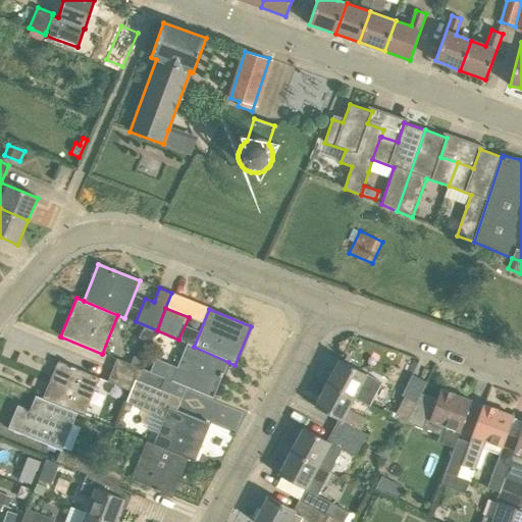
[(144,327),(139,340),(149,344),(154,332),(144,327)]
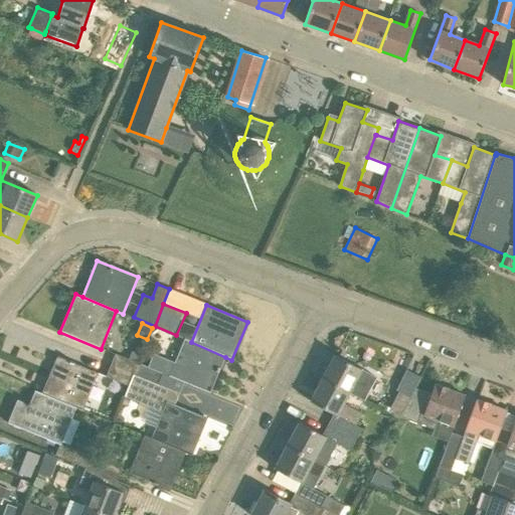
[(134,375),(157,385),(162,373),(210,393),(225,357),(191,342),(184,339),(174,363),(153,354),(148,368),(139,364),(134,375)]
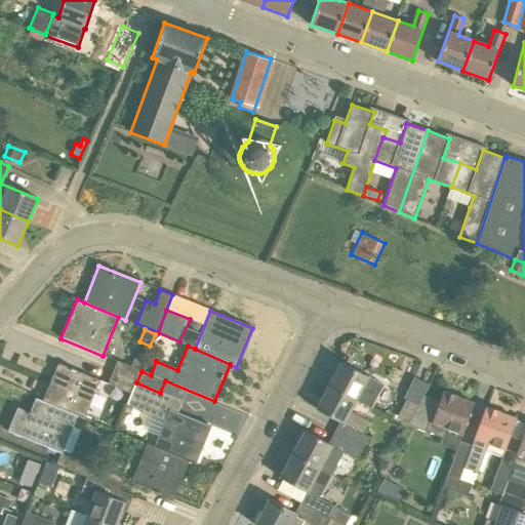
[(145,363),(134,359),(131,367),(142,371),(145,363)]
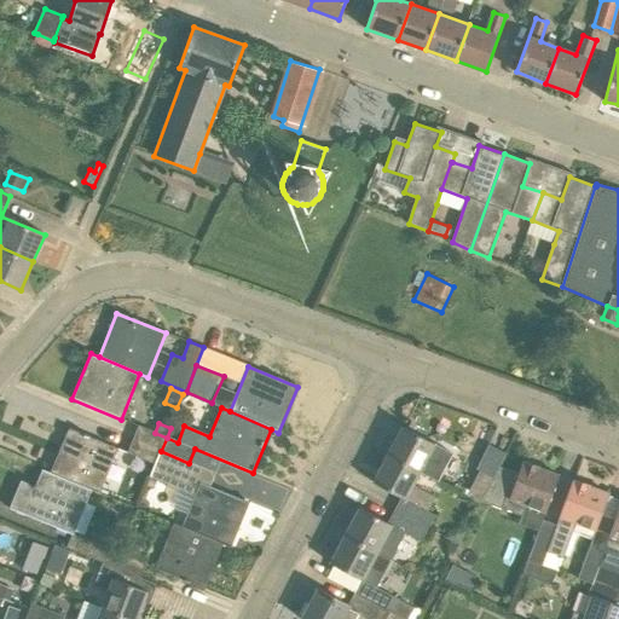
[(167,438),(139,427),(133,439),(161,451),(167,438)]
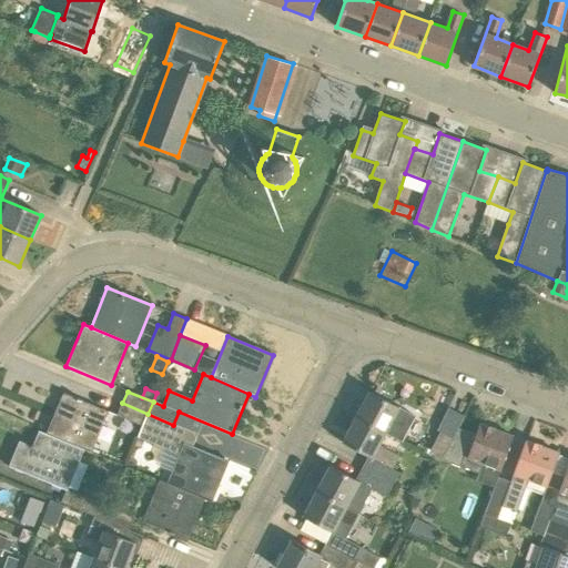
[(369,393),(356,417),(386,433),(385,434),(403,443),(416,417),(369,393)]
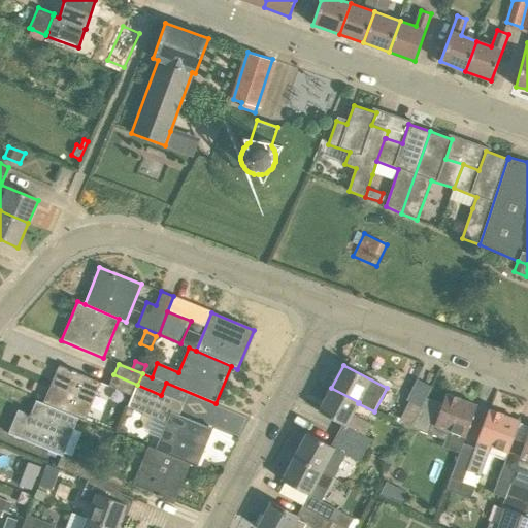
[(42,403),(77,418),(86,421),(101,383),(59,366),(42,403)]
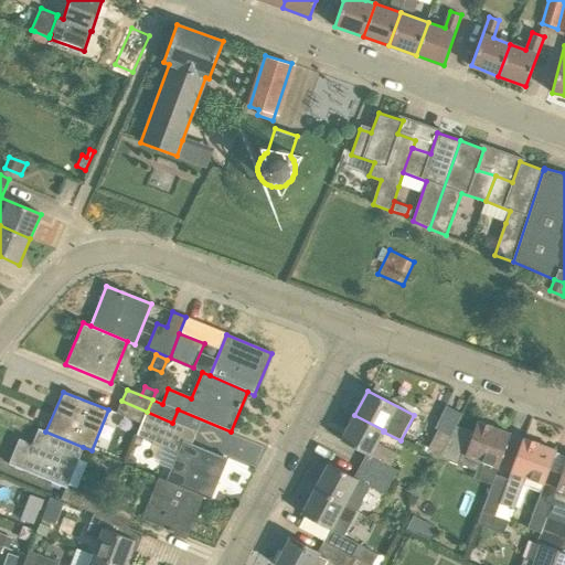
[(147,412),(121,401),(116,414),(142,424),(147,412)]
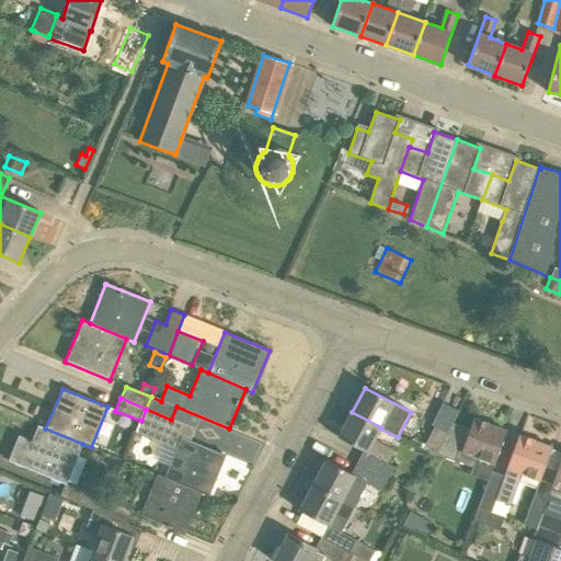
[(227,455),(167,430),(171,420),(146,409),(141,421),(137,432),(178,448),(170,467),(165,478),(203,493),(209,496),(227,455)]
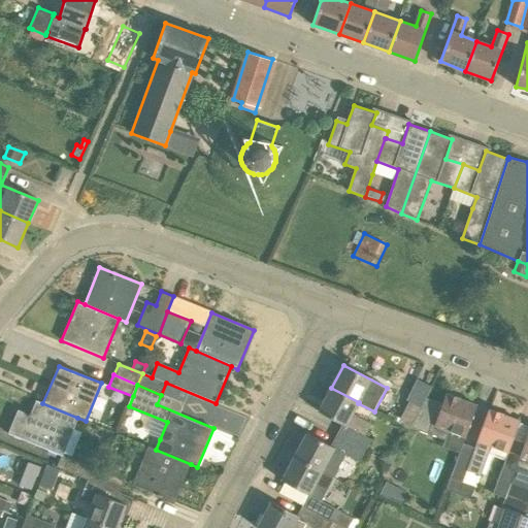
[(353,414),(358,403),(359,402),(331,388),(319,411),(342,424),(336,435),(365,450),(371,439),(364,436),(371,424),(353,414)]
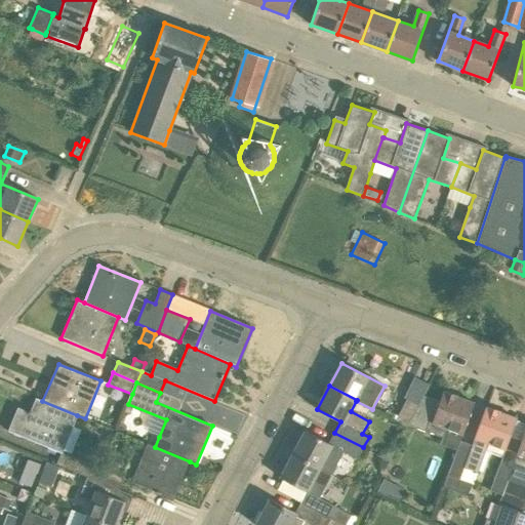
[(443,438),(446,428),(463,434),(475,404),(457,398),(458,397),(445,392),(445,393),(444,393),(440,403),(423,397),(419,406),(418,406),(408,426),(426,432),(443,438)]
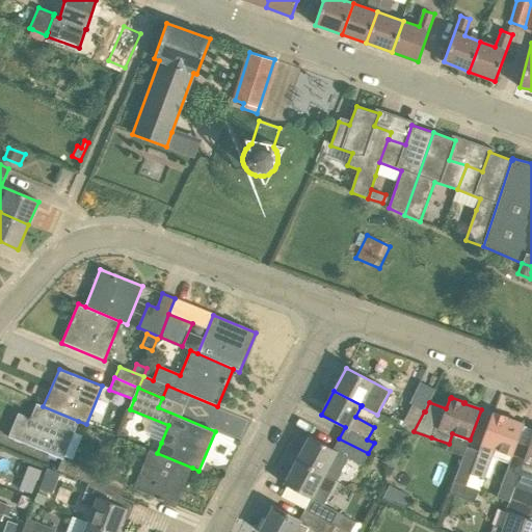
[(78,421),(43,406),(36,404),(30,420),(19,415),(9,437),(61,459),(61,458),(62,458),(78,421)]
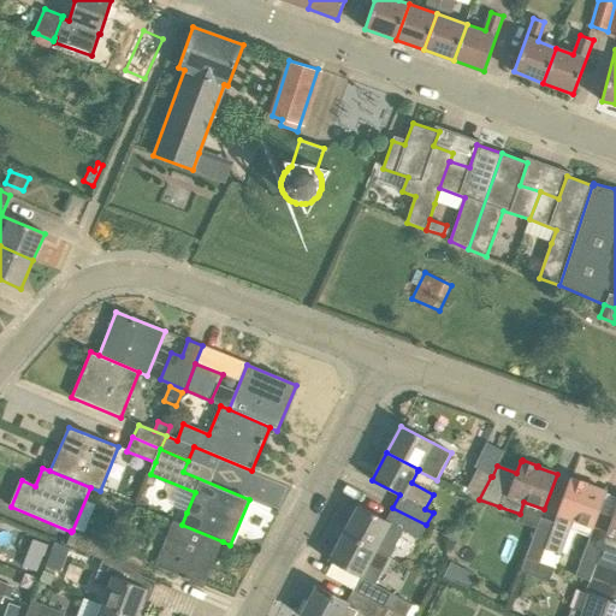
[(491,477),(477,468),(463,495),(477,502),(479,499),(491,477)]
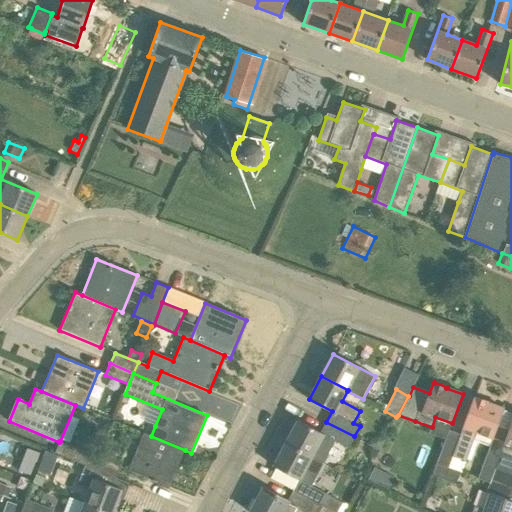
[(461,434),(453,457),(466,462),(477,433),(493,439),(504,409),(488,403),(488,402),(476,397),(475,398),(474,398),(461,434)]
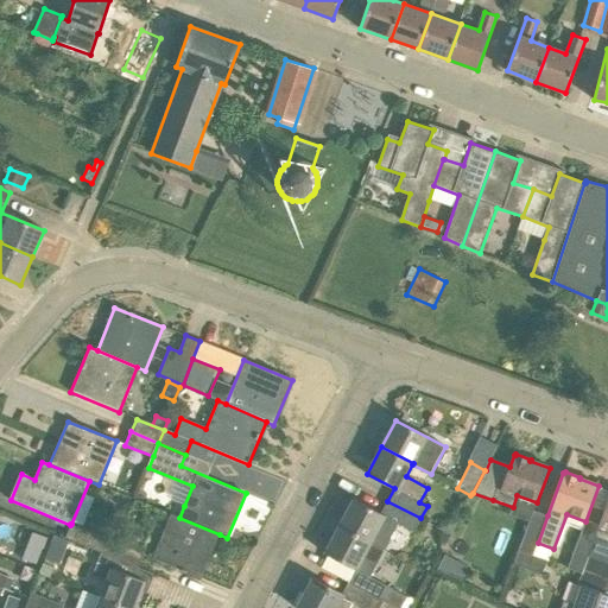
[(340,526),(384,550),(397,524),(413,532),(420,518),(387,501),(381,514),(354,500),(340,526)]
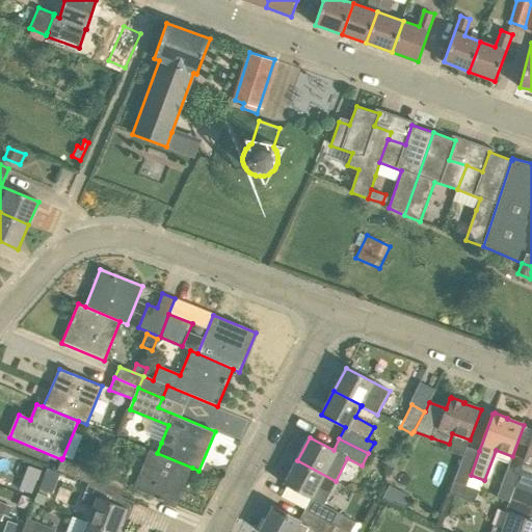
[(531,439),(521,470),(531,473),(531,439)]
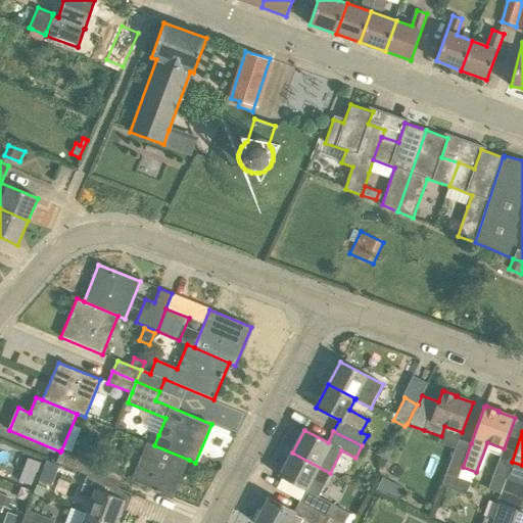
[(446,473),(459,478),(463,467),(471,443),(459,439),(456,448),(446,473)]
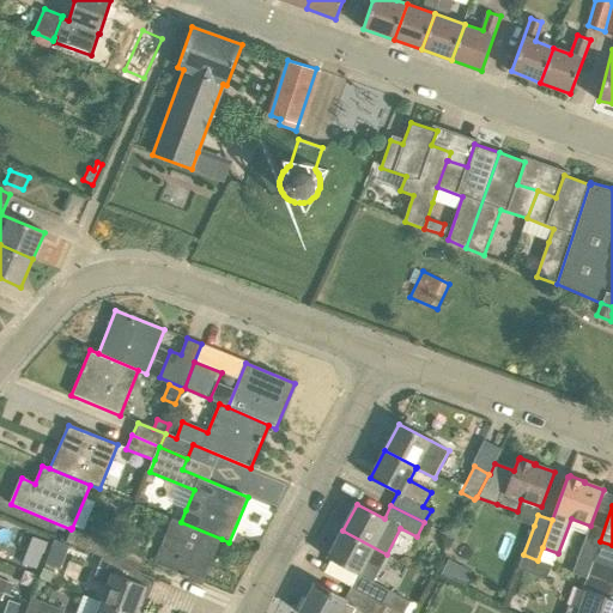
[(222,539),(181,522),(171,519),(153,563),(202,583),(222,539)]
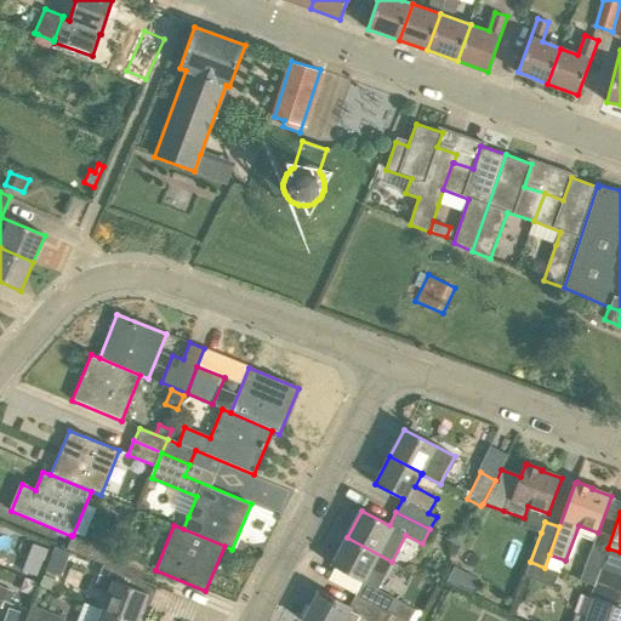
[(446,540),(461,547),(468,534),(461,529),(451,531),(446,540)]
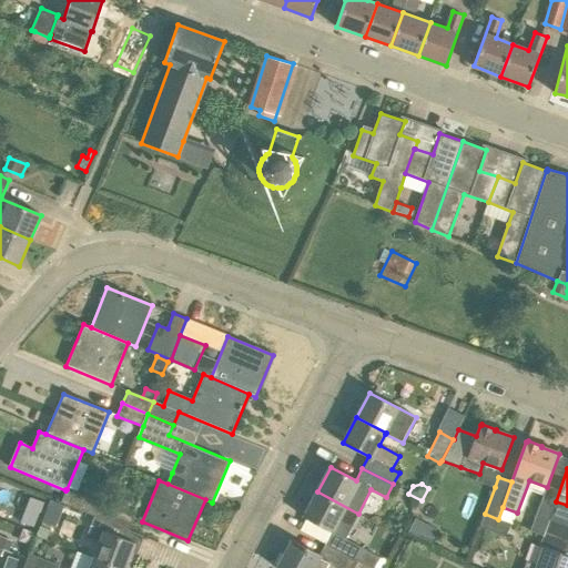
[(109,507),(67,489),(66,489),(66,490),(61,503),(94,517),(104,520),(109,507)]
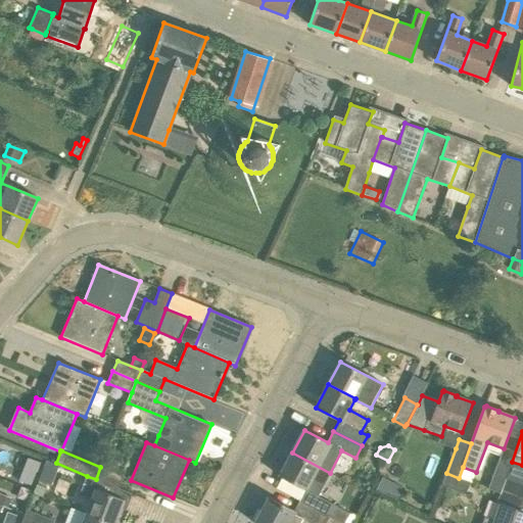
[(318,496),(330,473),(292,453),(279,476),(311,491),(304,503),(341,522),(344,522),(349,514),(318,496)]
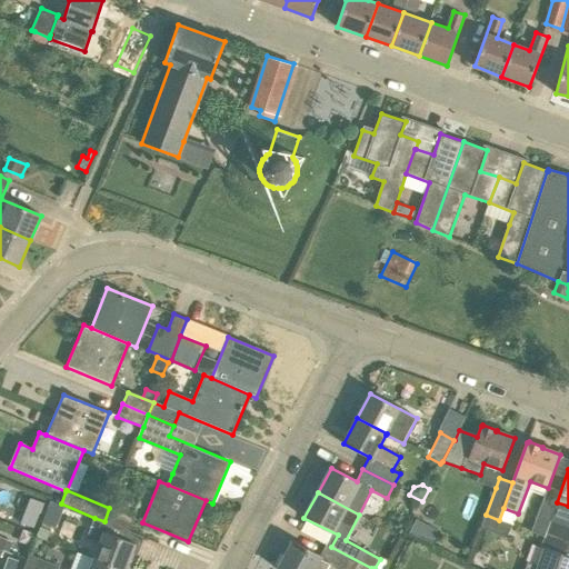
[(30,499),(26,510),(39,516),(43,503),(30,499)]
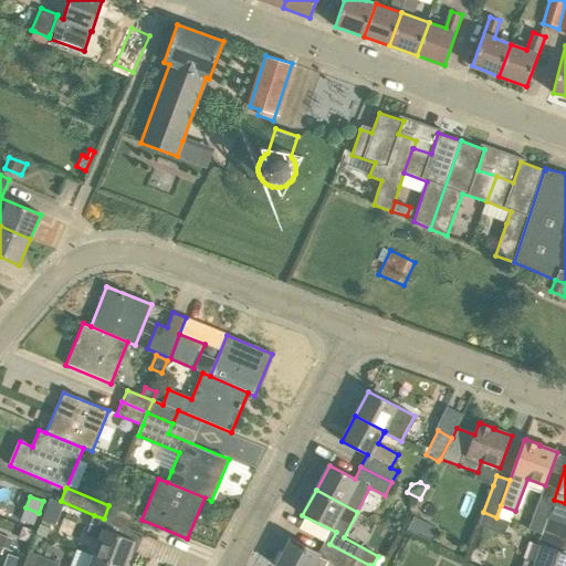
[(543,531),(548,516),(552,507),(538,503),(528,530),(542,534),(543,531)]
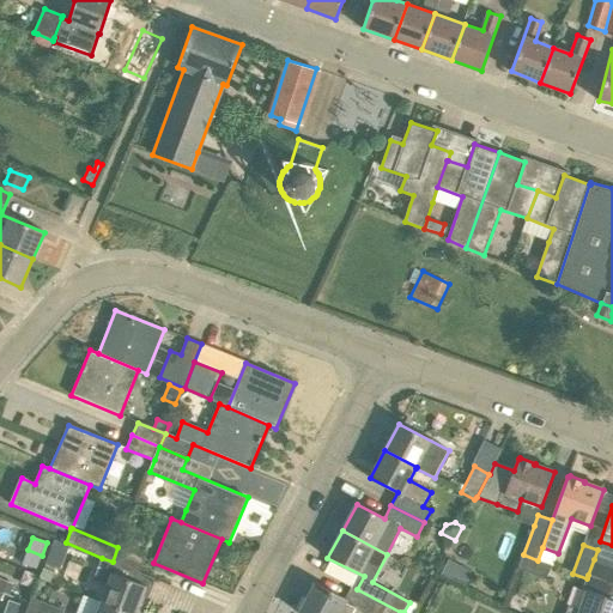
[(146,558),(117,547),(113,562),(116,563),(140,574),(146,558)]
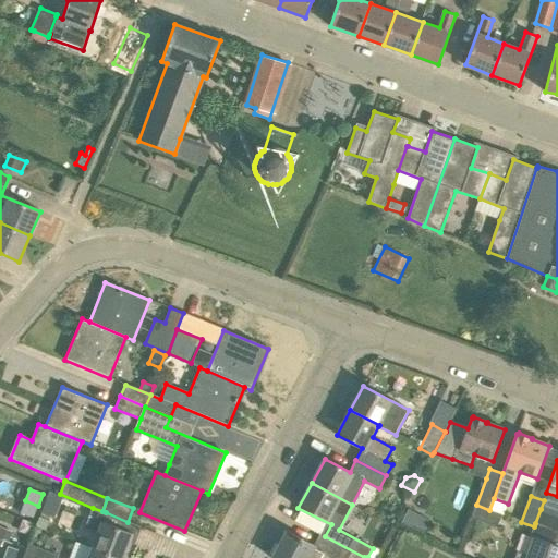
[(472,519),(497,528),(502,514),(489,510),(476,505),(472,519)]
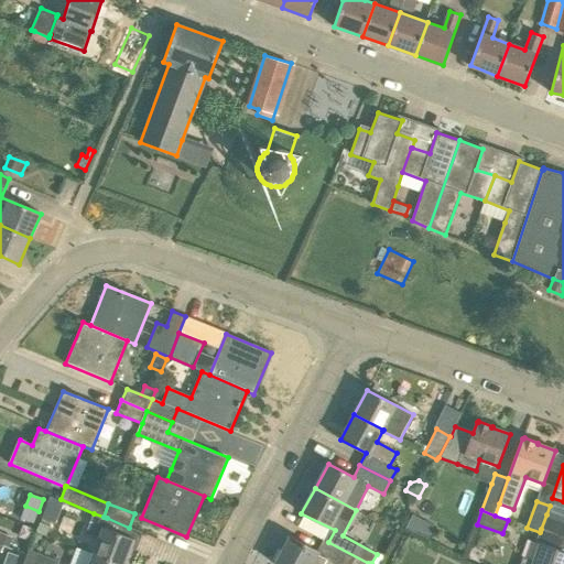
[(125,563),(134,540),(104,528),(107,518),(104,517),(94,513),(85,534),(99,540),(94,554),(118,563),(125,563)]
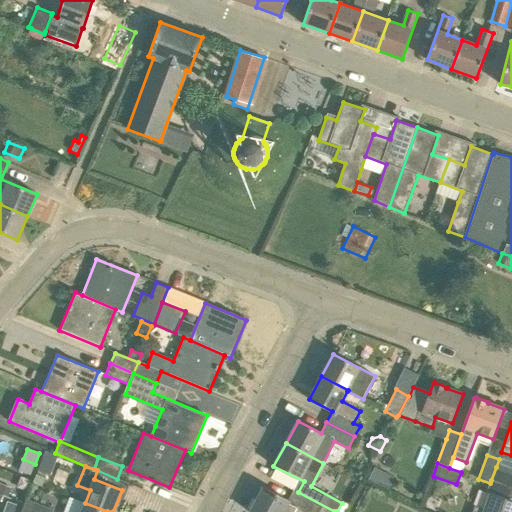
[(368,479),(388,489),(394,476),(374,466),(368,479)]
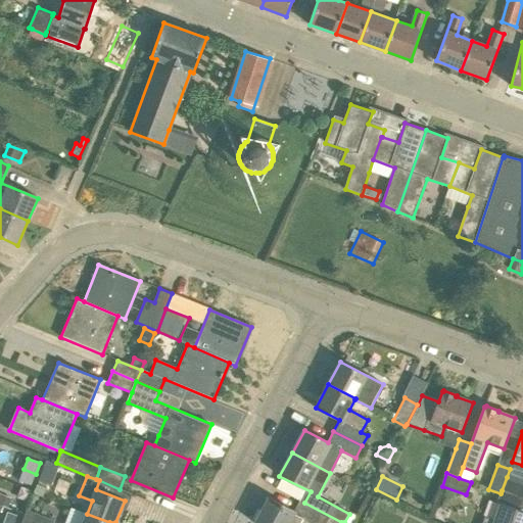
[(522,483),(507,477),(502,490),(522,497),(522,483)]
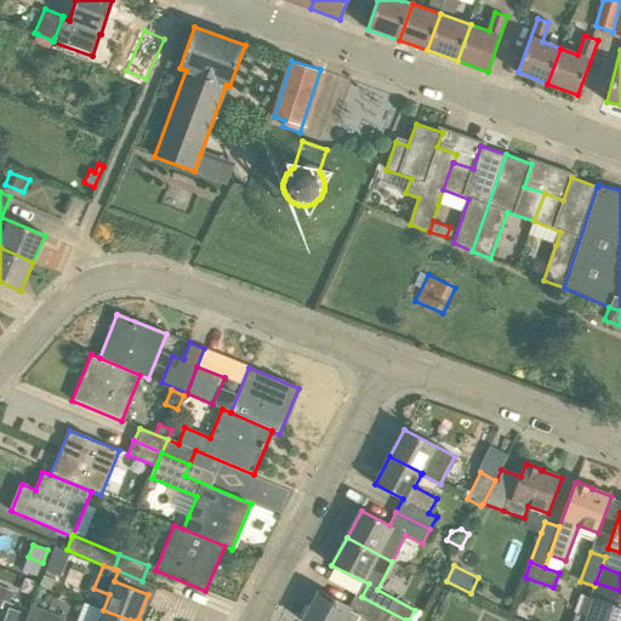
[(56,580),(45,575),(40,586),(51,590),(56,580)]
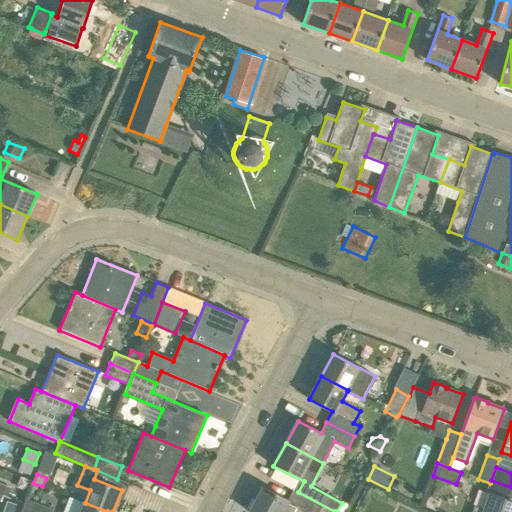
[(487,492),(490,494),(484,510),(475,506),(472,511),(511,511),(511,487),(491,480),(490,483),(487,492)]
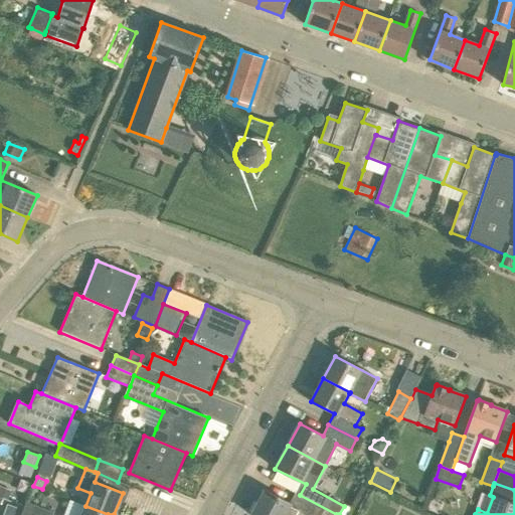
[(336,514),(300,495),(294,506),(265,490),(250,514),(296,514),(298,511),(305,514),(336,514)]
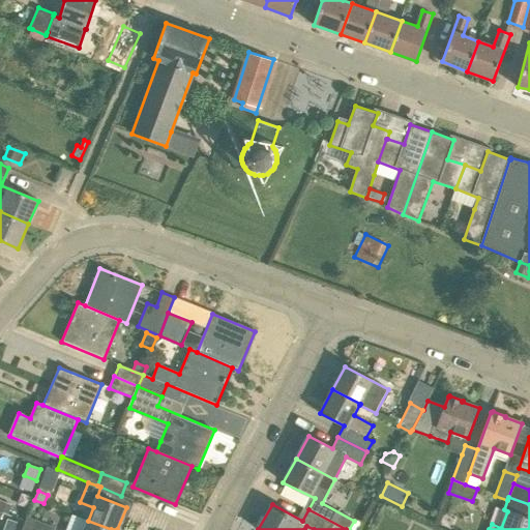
[(22,529),(54,529),(55,528),(28,517),(22,529)]
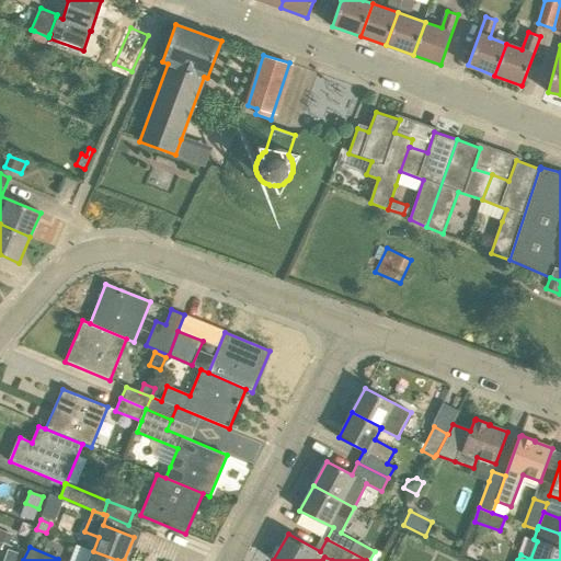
[(117,560),(93,551),(89,560),(117,560)]
